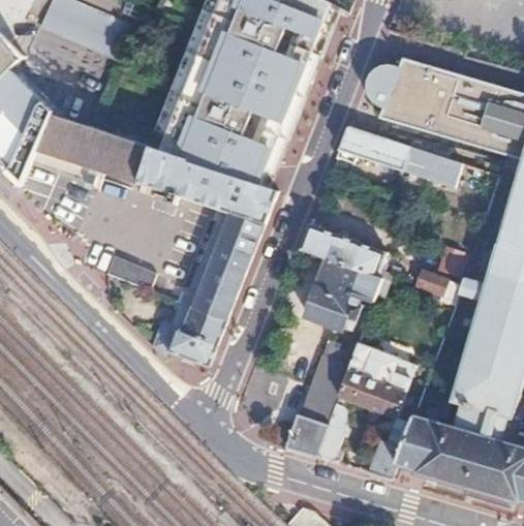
[(47,0),(35,28),(113,61),(127,28),(62,0),(47,0)]
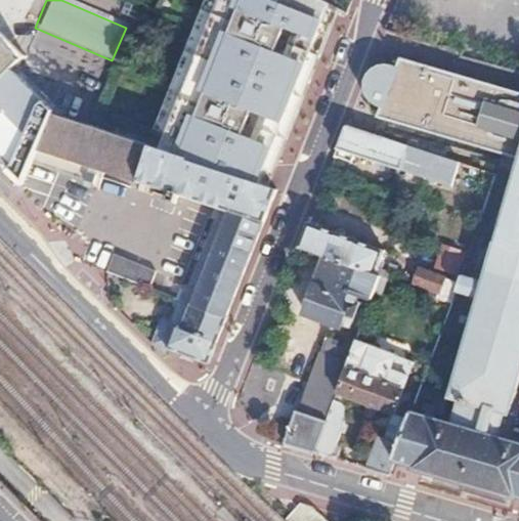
[(202,31),(155,146),(263,185),(332,6),(319,0),(214,0),(211,7),(240,18),(235,27),(249,33),(243,47),(202,31)]
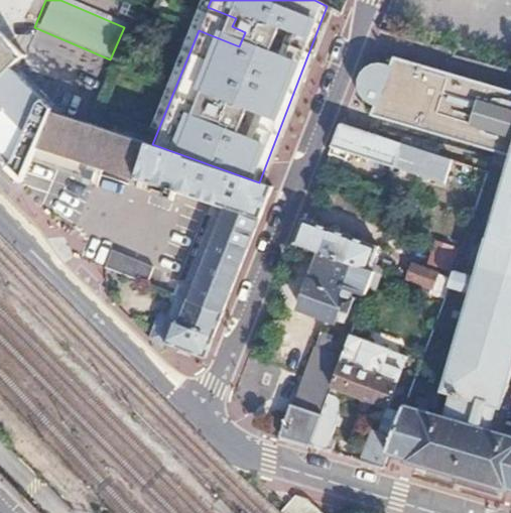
[(208,7),(199,30),(239,46),(245,32),(232,26),(236,18),(208,7)]
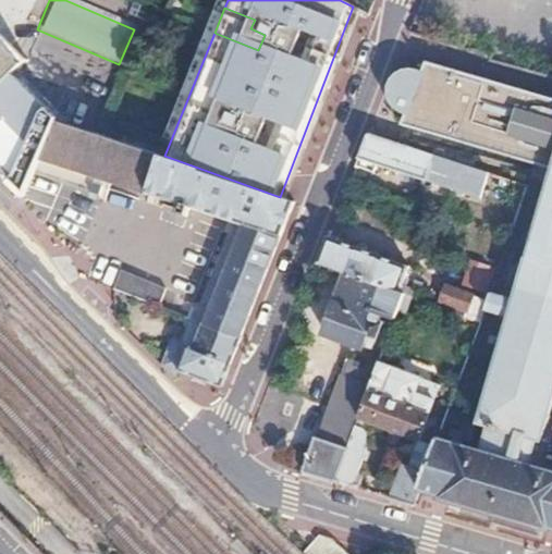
[(0,77),(7,71),(21,57),(0,36),(0,77)]
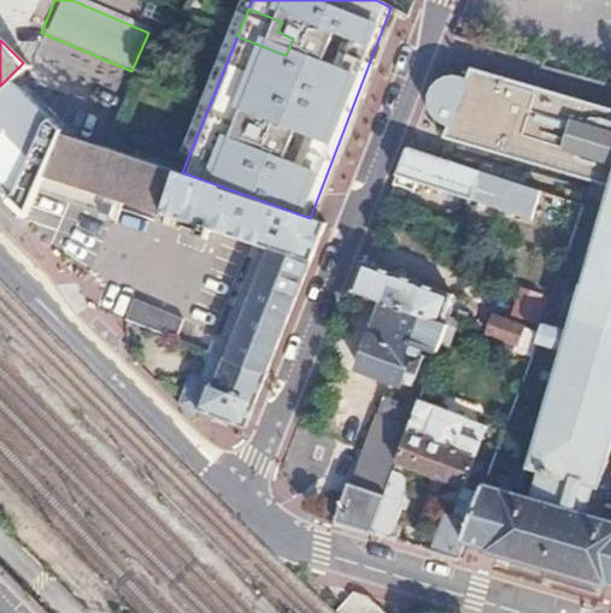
[(439,139),(610,187),(610,184),(610,111),(465,71),(462,82),(442,130),(439,139)]
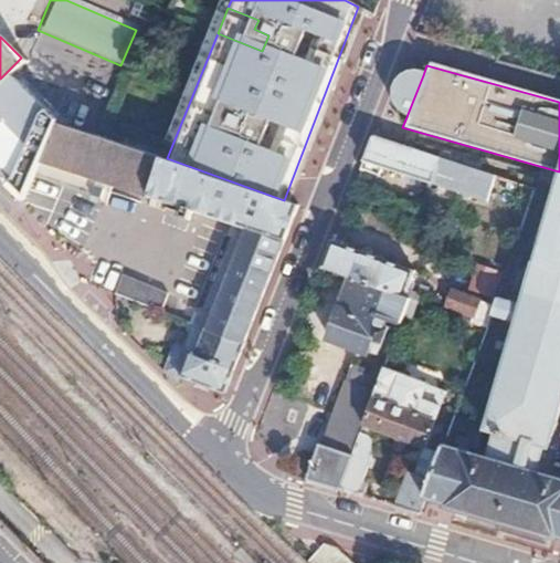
[(401,118),(405,120),(423,75),(420,73),(411,71),(403,72),(397,76),(390,82),(387,90),(387,98),(390,106),(393,115),(401,118)]
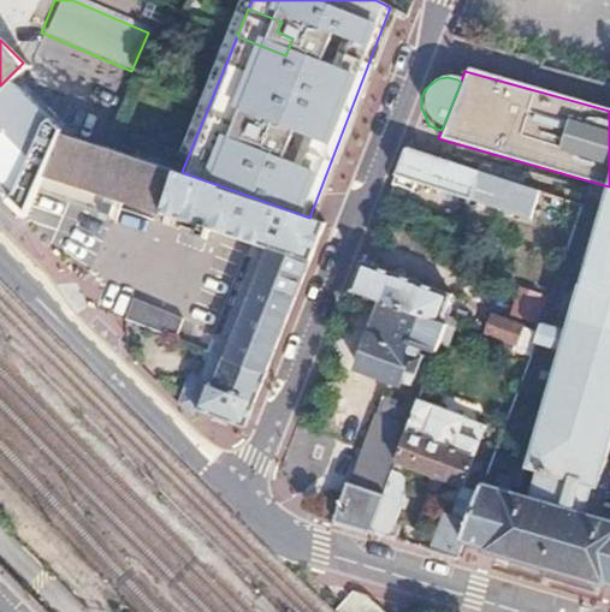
[(7,78),(0,85),(0,195),(19,215),(41,165),(55,131),(57,128),(7,78)]
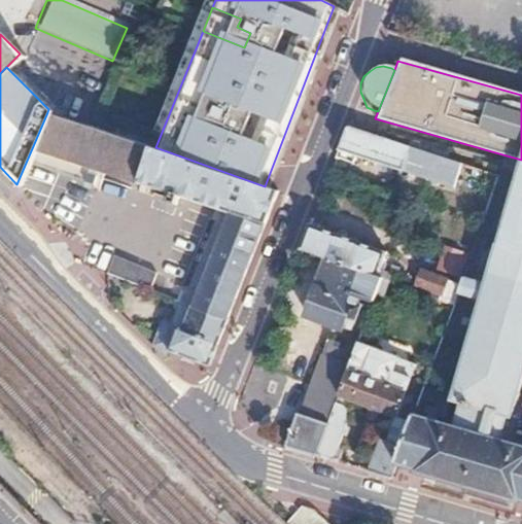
[(47,112),(35,141),(136,174),(133,179),(225,210),(187,304),(223,318),(274,189),(265,186),(155,147),(84,125),(47,112)]
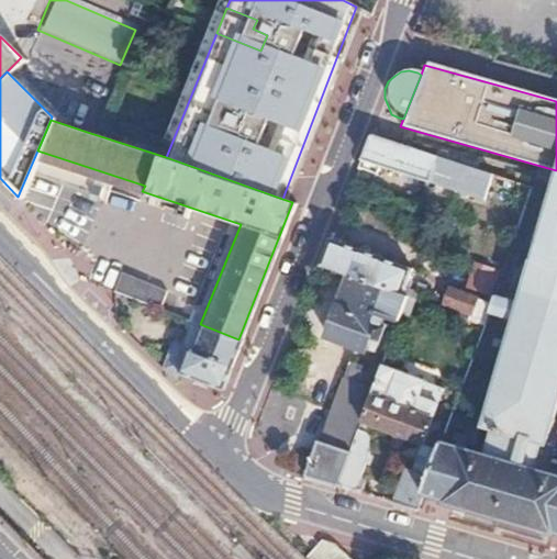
[(366,135),(354,167),(374,174),(376,166),(425,180),(433,157),(366,135)]
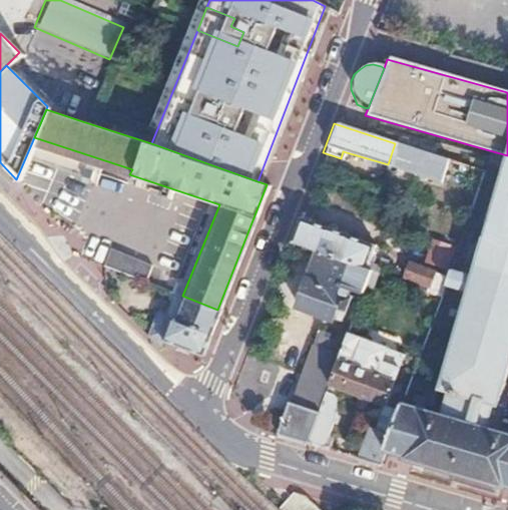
[(395,143),(388,164),(438,180),(445,158),(439,156),(395,143)]
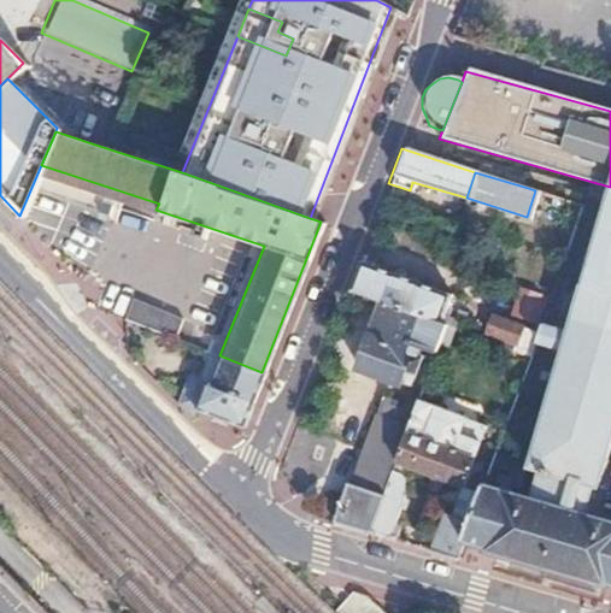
[(476,485),(457,538),(481,547),(480,549),(536,566),(600,584),(601,581),(610,583),(610,523),(576,513),(586,483),(592,484),(610,422),(610,214),(603,212),(570,313),(545,306),(536,330),(533,340),(559,349),(524,465),(534,467),(524,499),(476,485)]
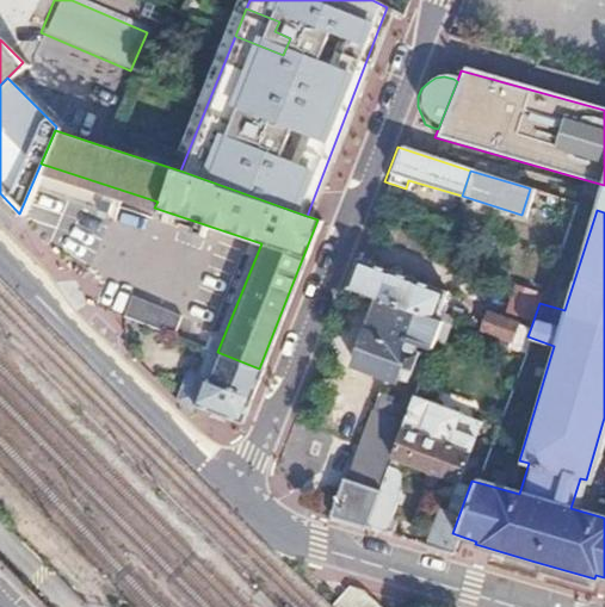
[(353,259),(341,289),(376,301),(438,322),(442,311),(437,309),(443,290),(353,259)]
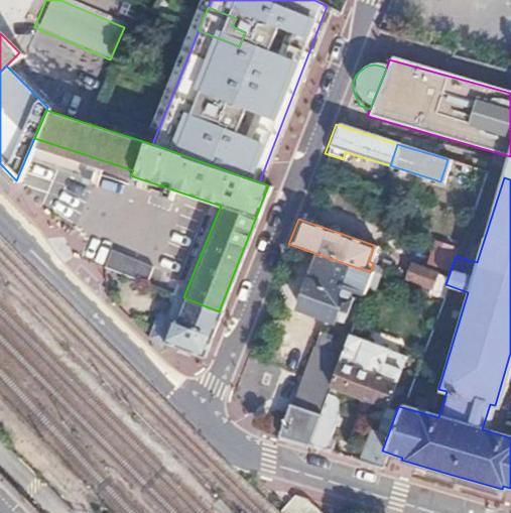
[(69,253),(66,258),(103,294),(112,269),(74,255),(69,253)]
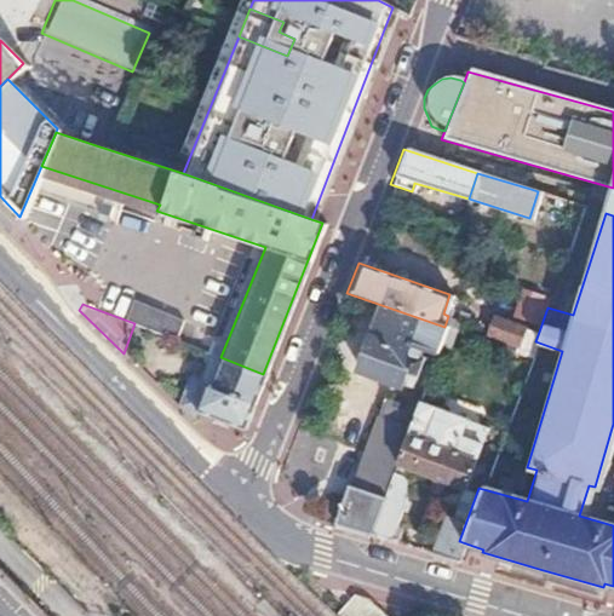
[(382,305),(359,370),(412,389),(422,360),(418,358),(422,346),(435,351),(445,327),(382,305)]
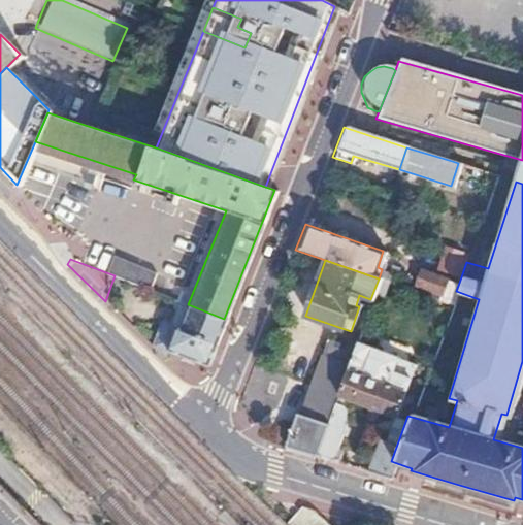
[(141,267),(137,279),(145,282),(150,271),(141,267)]
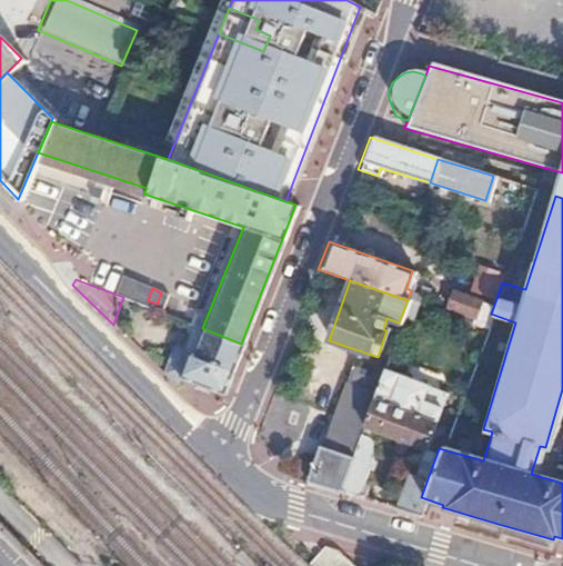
[(452,291),(446,306),(474,316),(472,323),(486,327),(491,314),(494,305),(452,291)]
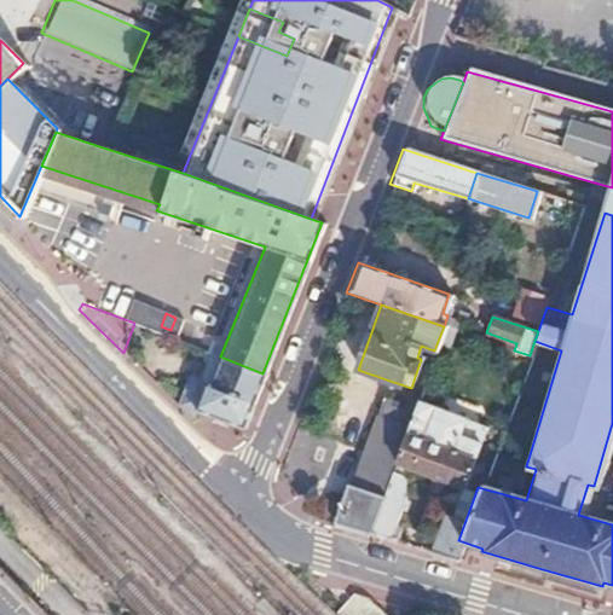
[(161,326),(158,332),(183,342),(190,323),(175,318),(171,330),(161,326)]
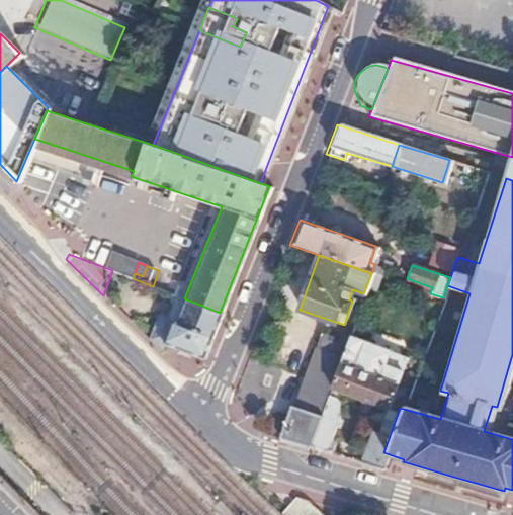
[(172,293),(164,315),(176,320),(184,298),(172,293)]
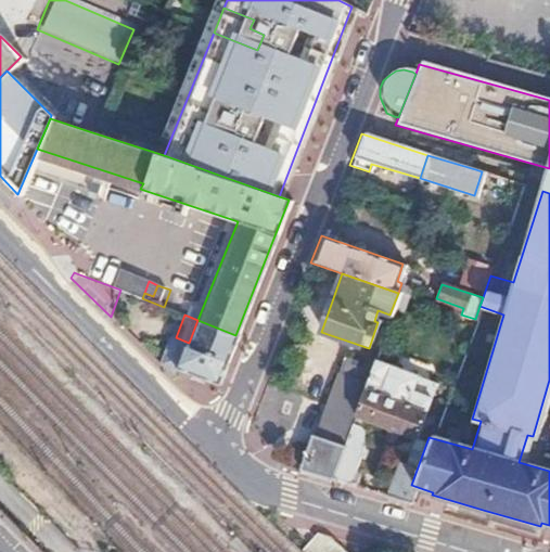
[(167,334),(156,361),(169,374),(174,364),(217,381),(235,335),(197,320),(189,343),(176,337),(167,334)]
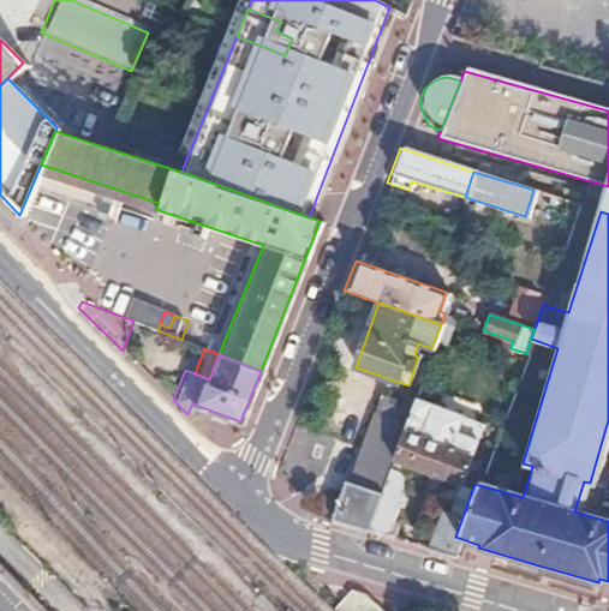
[(380,393),(360,449),(390,460),(411,403),(380,393)]
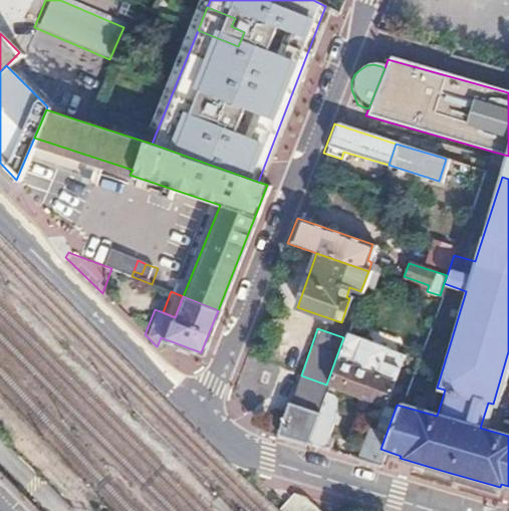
[(343,337),(326,385),(382,405),(368,426),(362,424),(352,456),(376,463),(379,453),(380,449),(397,405),(405,385),(391,379),(402,353),(345,333),(343,337)]
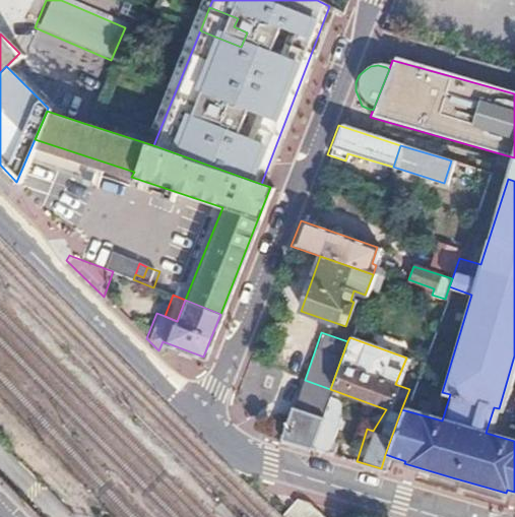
[(264,372),(257,387),(279,397),(286,381),(264,372)]
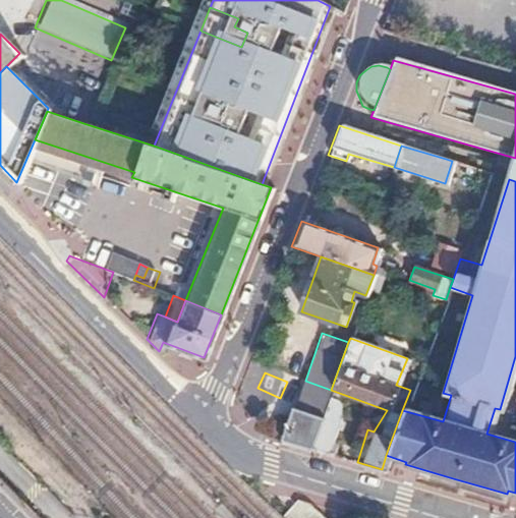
[(288,407),(277,439),(308,448),(328,397),(331,390),(305,381),(294,409),(288,407)]
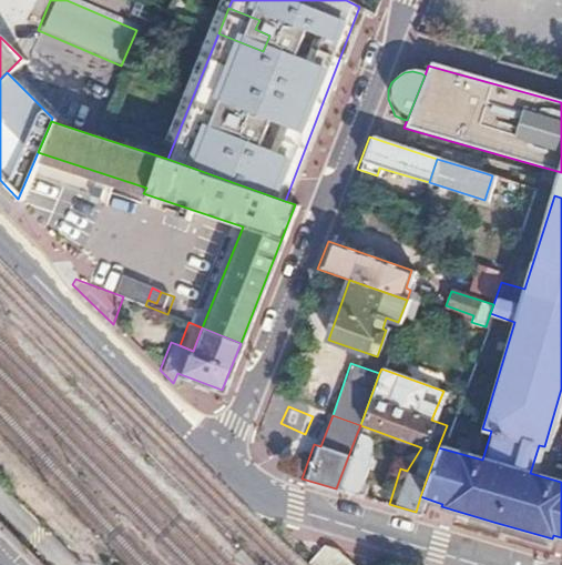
[(357,433),(336,488),(354,494),(367,460),(365,436),(357,433)]
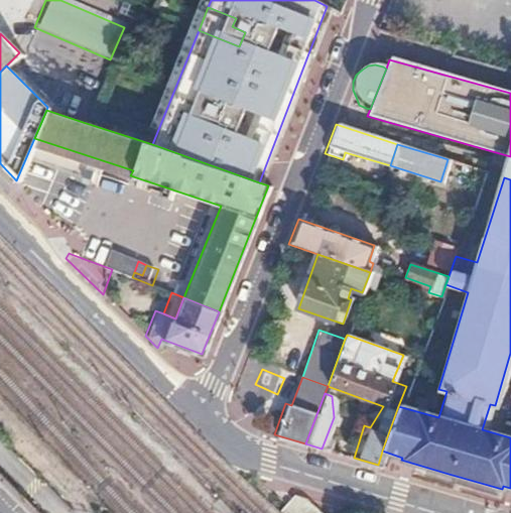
[(321,512),(294,488),(276,508),(281,512),(321,512)]
